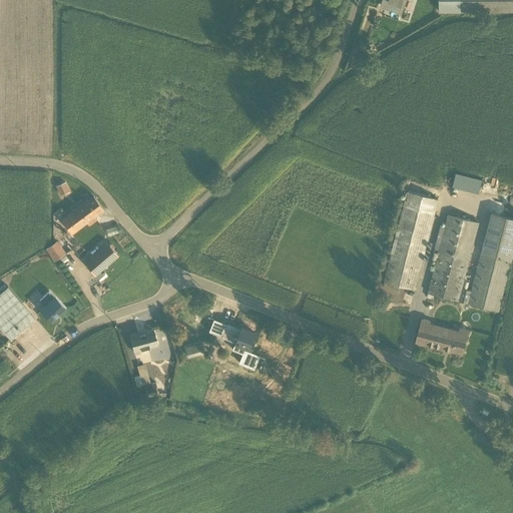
[(401,14),(406,0),(382,0),(380,7),(401,14)]
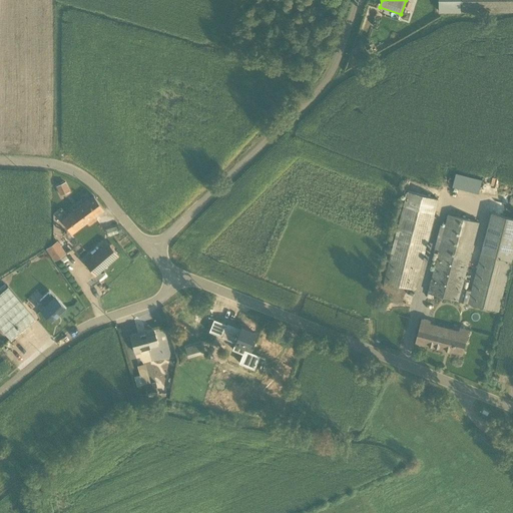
[(512,0),(438,0),(439,12),(512,11),(512,0)]
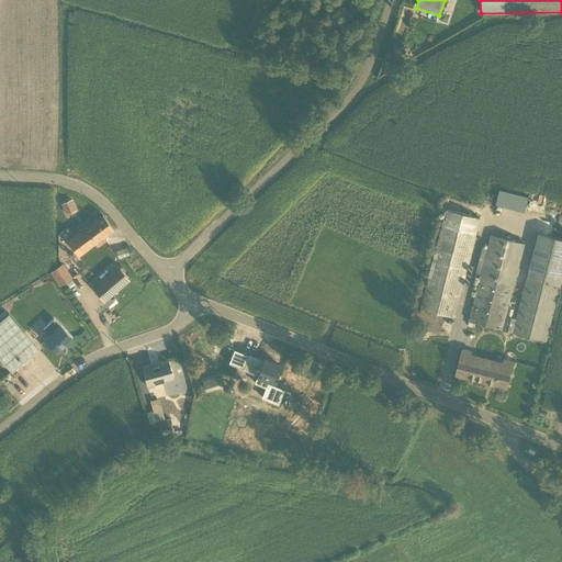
[(496,188),(493,203),(523,211),(526,195),(496,188)]
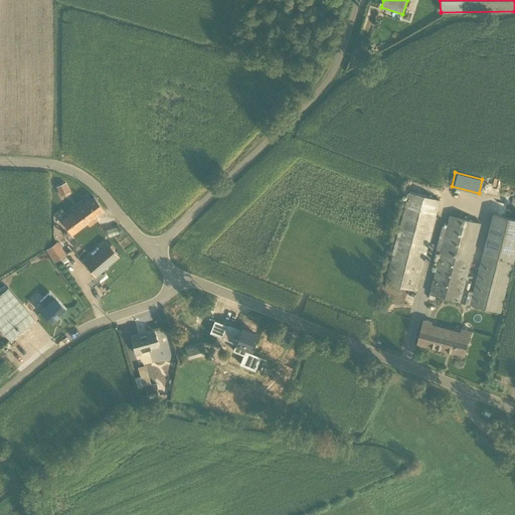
[(55,188),(60,197),(69,193),(64,183),(55,188)]
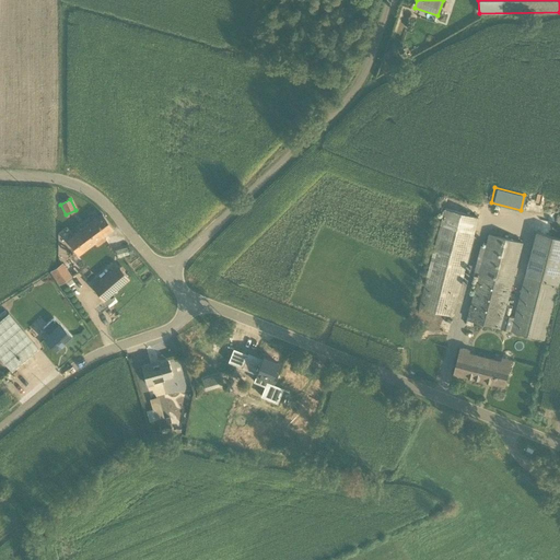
[(453,316),(478,219),(444,210),(419,307),(453,316)]
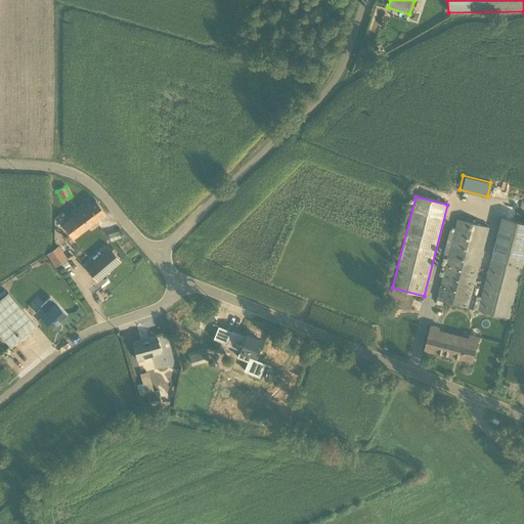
[(95,222),(105,214),(95,202),(94,202),(62,225),(73,239),(88,228),(91,231),(98,225),(95,222)]
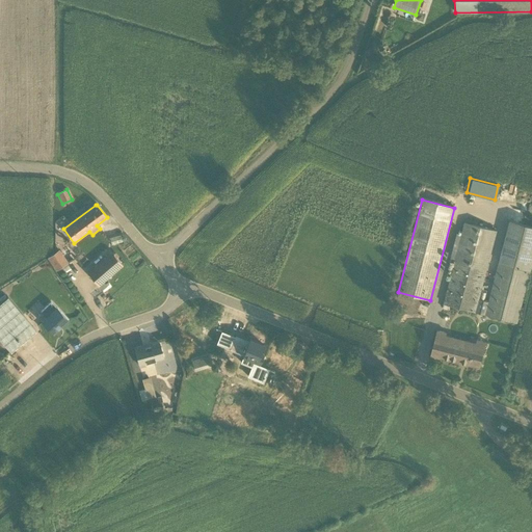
[(531,264),(531,227),(510,221),(488,302),(484,301),(486,293),(481,292),(497,231),(463,222),(460,234),(456,233),(449,259),(454,260),(443,303),(516,323),(531,264)]
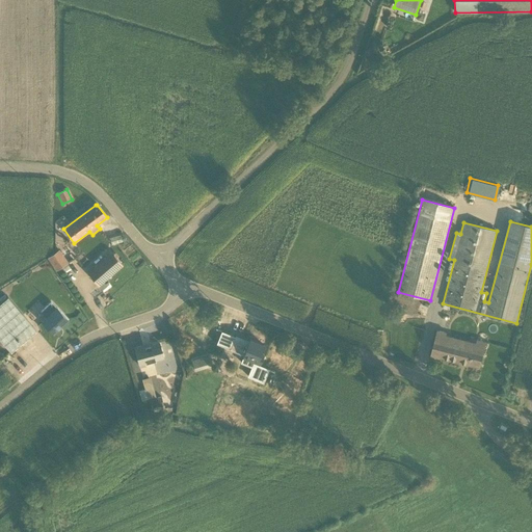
[(58,250),(47,259),(56,271),(57,271),(59,275),(62,272),(60,268),(68,263),(58,250)]
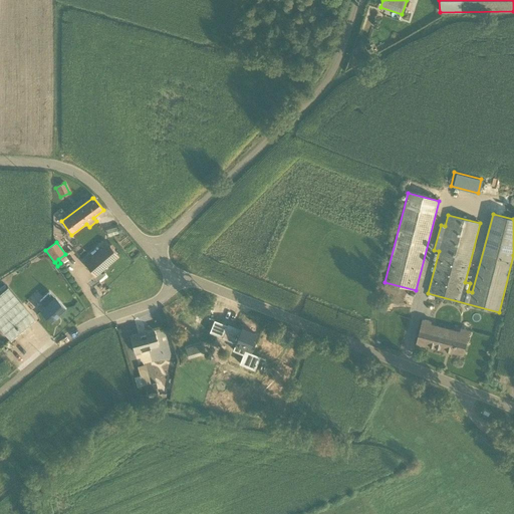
[(83,264),(94,277),(118,257),(107,244),(83,264)]
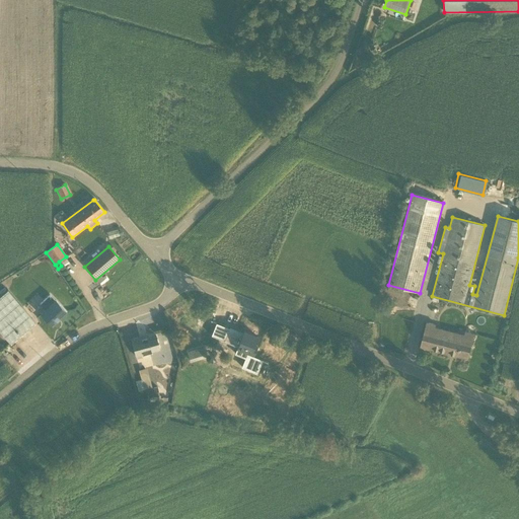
[(35,323),(7,290),(0,295),(0,332),(10,345),(35,323)]
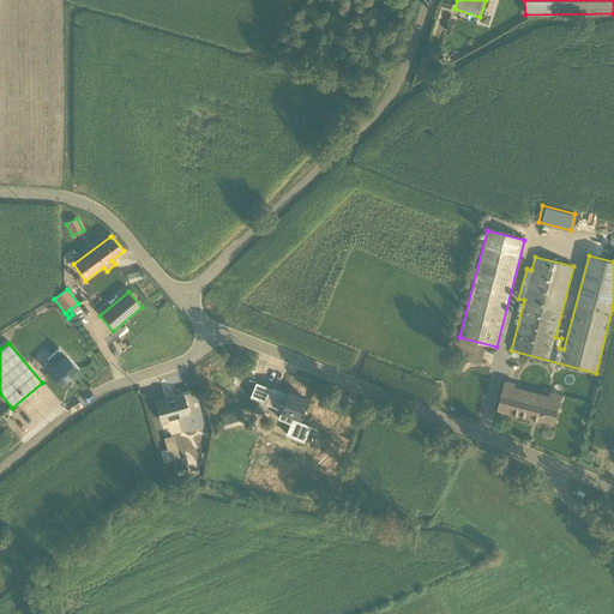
[(60,385),(78,369),(64,355),(58,349),(47,360),(52,366),(47,371),(60,385)]
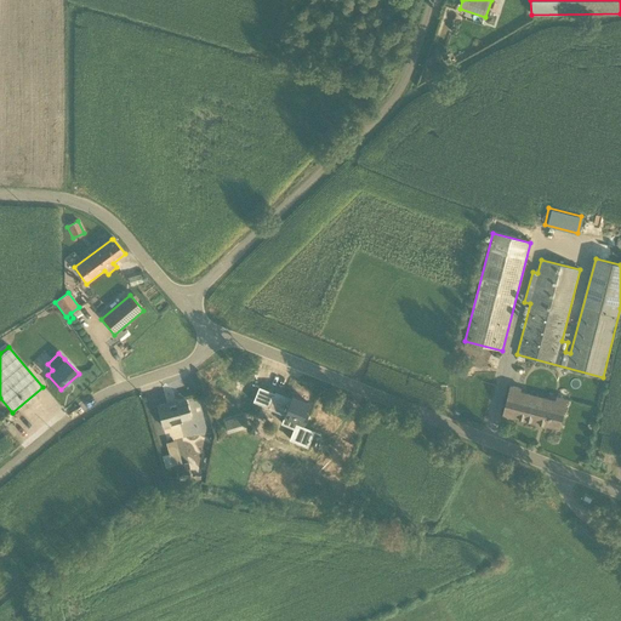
[(454,381),(462,383),(463,379),(465,379),(469,363),(468,363),(469,357),(462,354),(461,360),(460,360),(455,376),(454,381)]
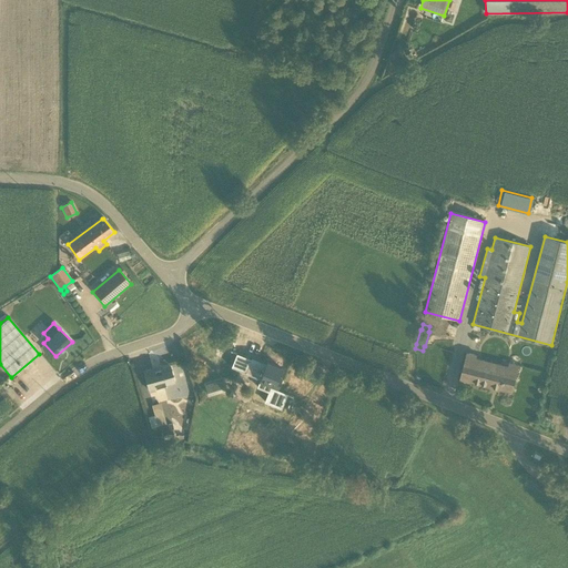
[(467,353),(459,381),(469,384),(470,381),(490,386),(490,389),(499,392),(500,388),(513,392),(519,365),(509,363),(508,365),(476,357),(476,355),(467,353)]
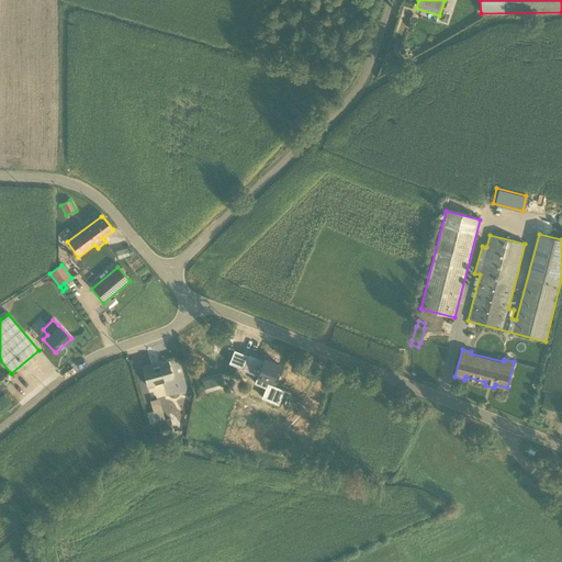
[(284,391),(272,386),(278,374),(274,373),(278,364),(263,359),(262,360),(248,355),(248,356),(233,350),(227,363),(243,370),(242,370),(256,375),(255,378),(256,378),(254,384),(265,389),(260,398),(278,406),(284,391)]
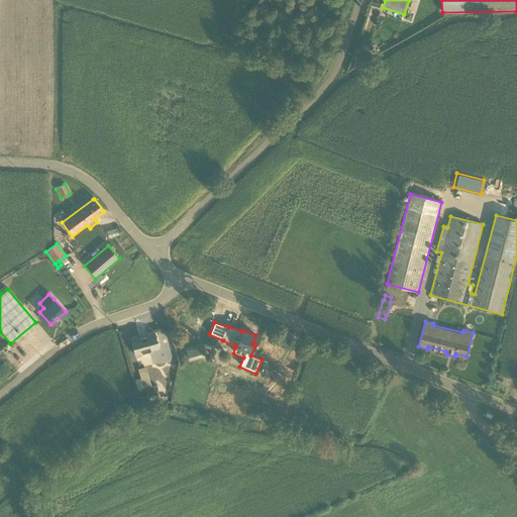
[(130,338),(135,357),(141,356),(140,353),(159,349),(154,334),(138,338),(137,336),(130,338)]
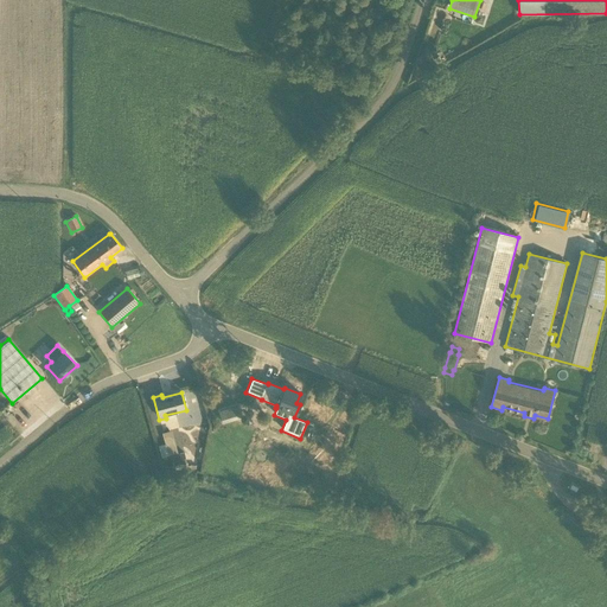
[(218,411),(223,425),(242,417),(237,404),(218,411)]
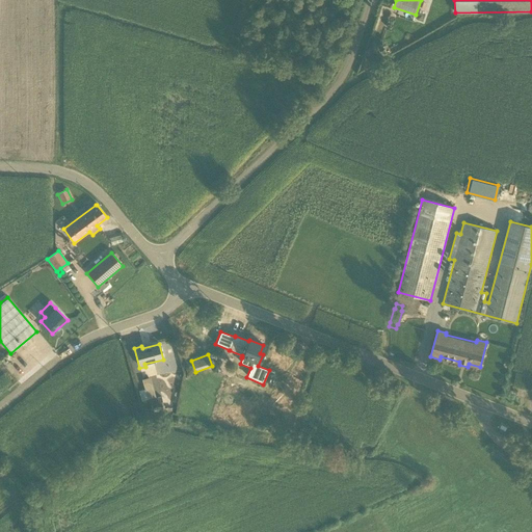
[(144,401),(147,400),(148,400),(148,401),(149,401),(151,409),(153,409),(153,413),(166,414),(166,413),(171,413),(171,408),(167,408),(164,408),(163,406),(160,397),(156,399),(150,378),(141,380),(144,390),(138,392),(139,396),(142,404),(145,404),(144,401)]
